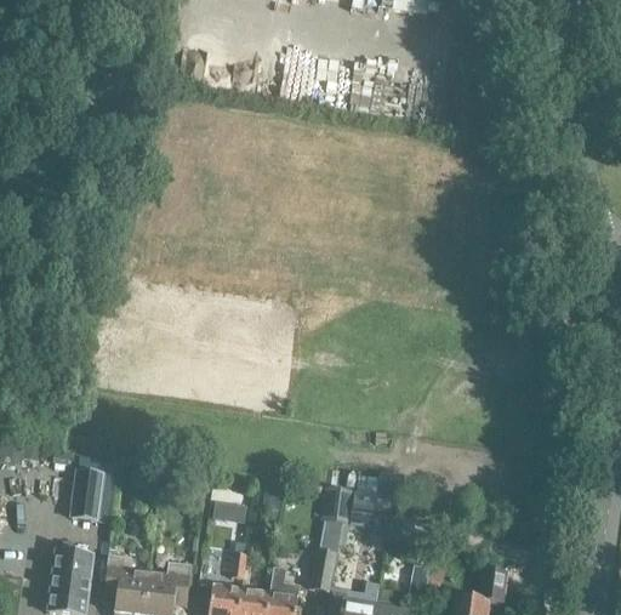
[(166,277),(157,335),(184,339),(194,280),(166,277)]
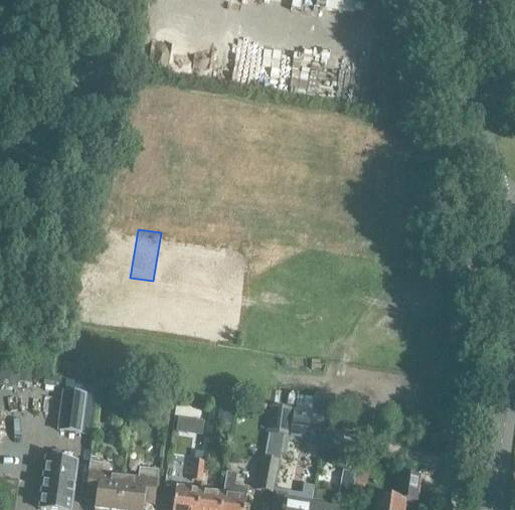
[(185,235),(177,284),(200,287),(209,239),(185,235)]
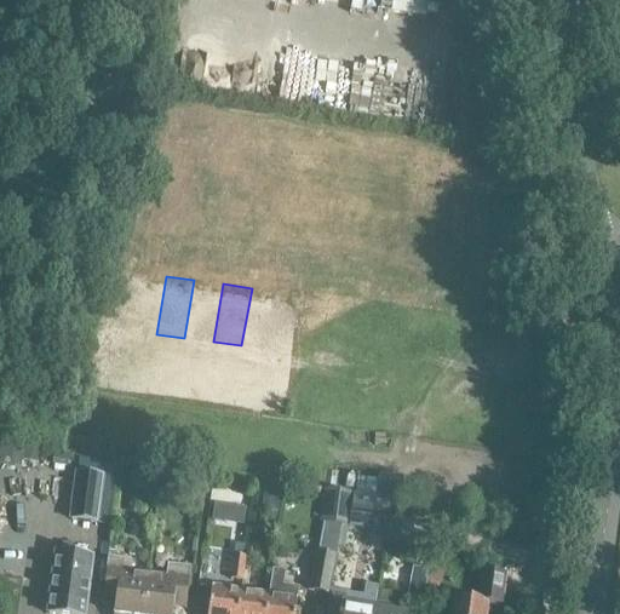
[(252,288),(241,345),(270,350),(280,292),(252,288)]
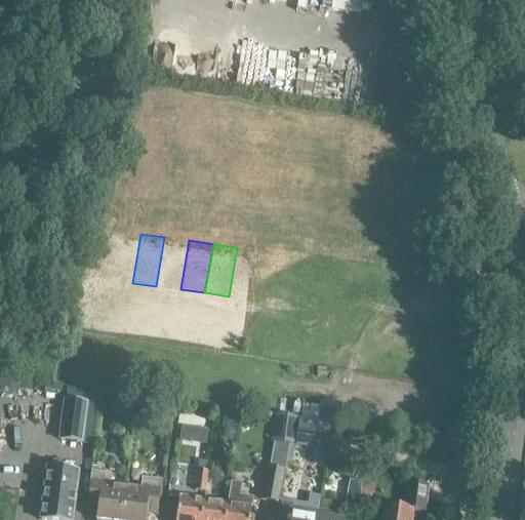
[(0,389),(9,391),(9,390),(17,391),(18,386),(19,378),(11,377),(11,376),(0,374),(0,389)]
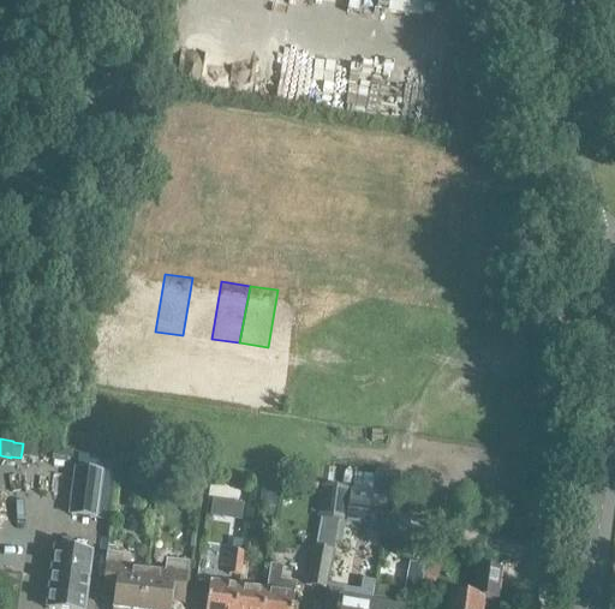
[(37,454),(40,442),(24,439),(24,440),(23,443),(22,452),(37,454)]
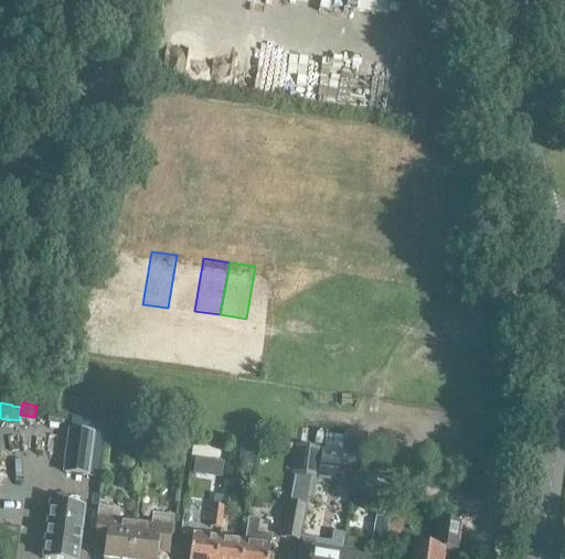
[(48,419),(62,421),(63,411),(49,409),(48,419)]
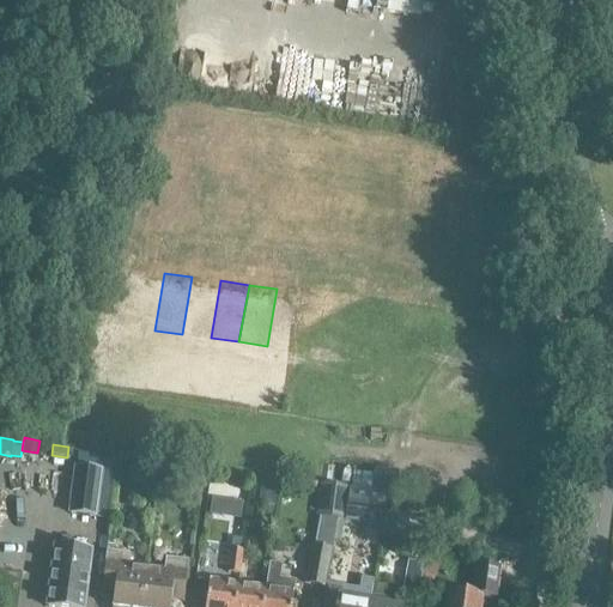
[(76,463),(70,509),(95,513),(101,467),(76,463)]
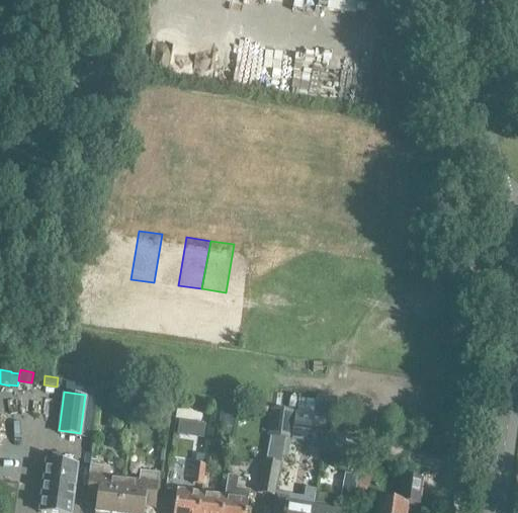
[(267,432),(271,433),(285,435),(291,436),(292,426),(294,408),(271,405),(267,432)]
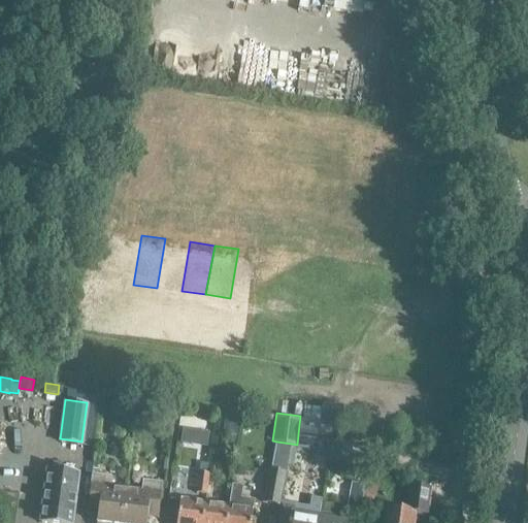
[(240,416),(224,414),(222,430),(238,432),(240,416)]
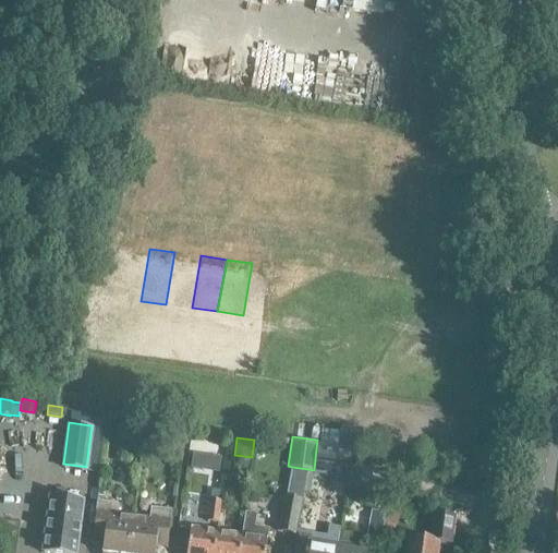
[(314,470),(349,475),(353,444),(317,440),(315,459),(314,470)]
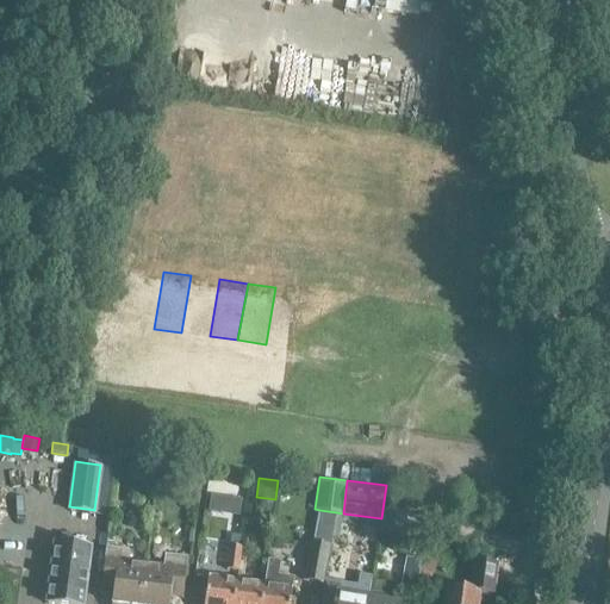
[(209,508),(219,509),(222,492),(211,491),(209,508)]
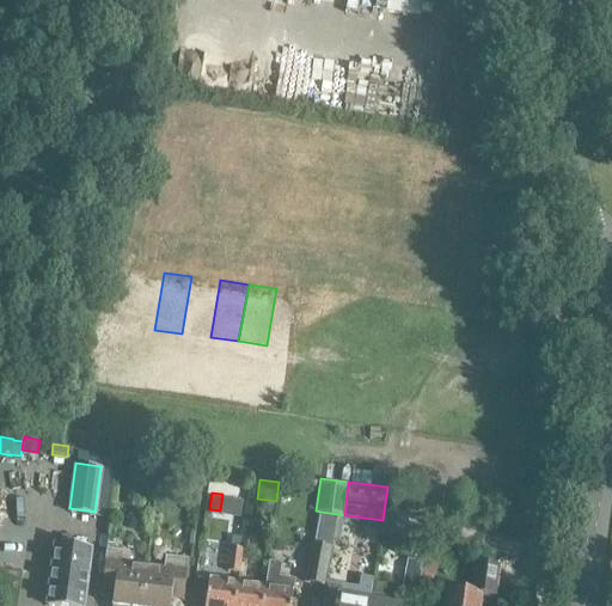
[(323,582),(330,544),(332,545),(335,525),(318,522),(316,540),(312,539),(304,579),(323,582)]
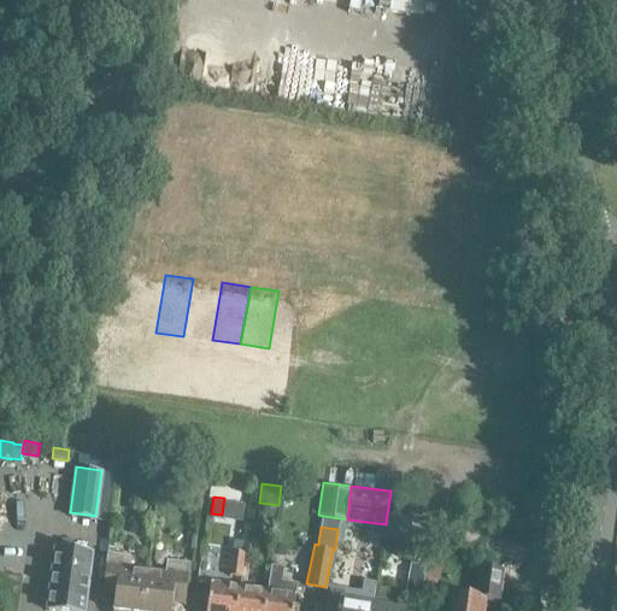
[(46,607),(76,610),(86,610),(94,548),(53,544),(46,607)]
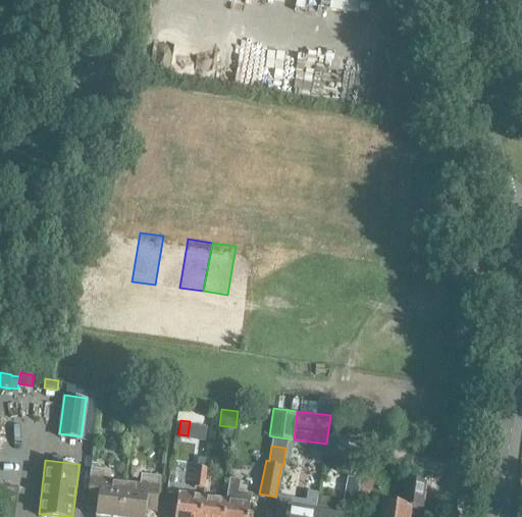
[(196,463),(195,474),(206,475),(207,465),(196,463)]
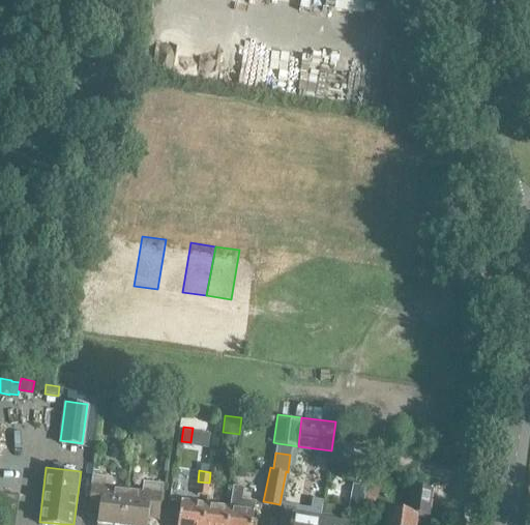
[(112,474),(92,471),(88,506),(98,507),(96,524),(120,524),(125,486),(111,485),(112,474)]
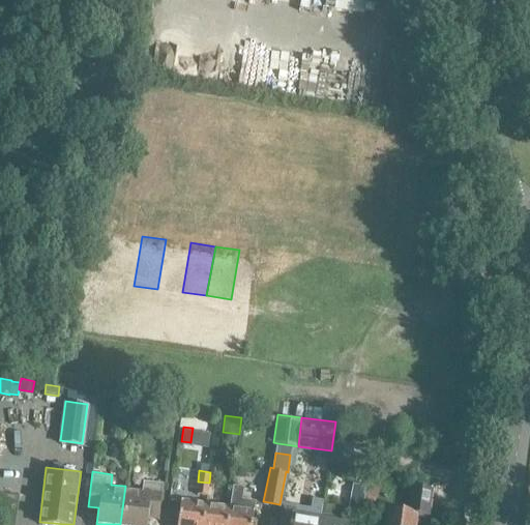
[(142,488),(125,486),(120,524),(146,524),(148,514),(158,515),(163,480),(143,477),(142,488)]
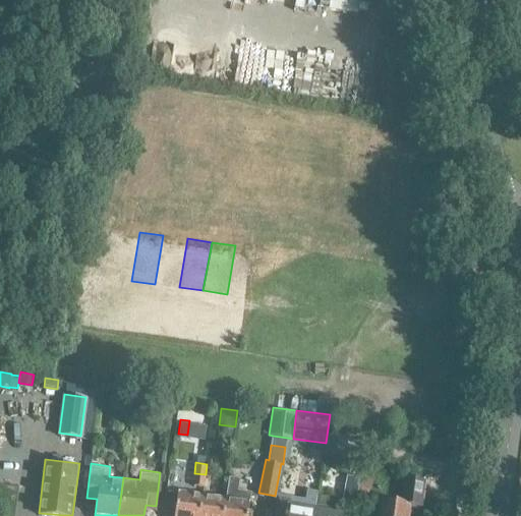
[(206,474),(194,473),(193,482),(205,483),(206,474)]
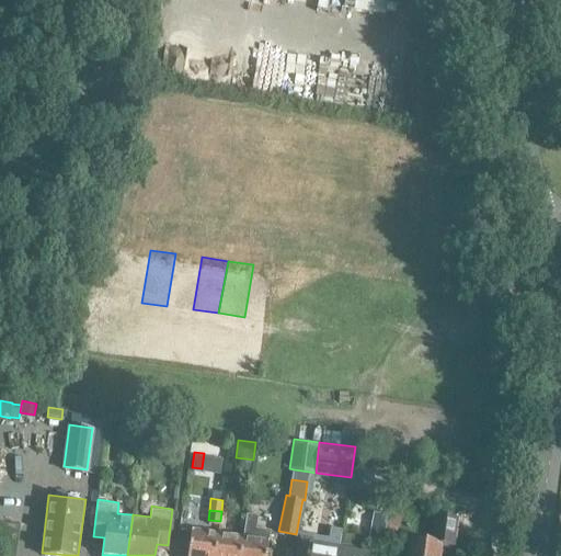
[(386,513),(374,511),(367,541),(380,543),(386,513)]
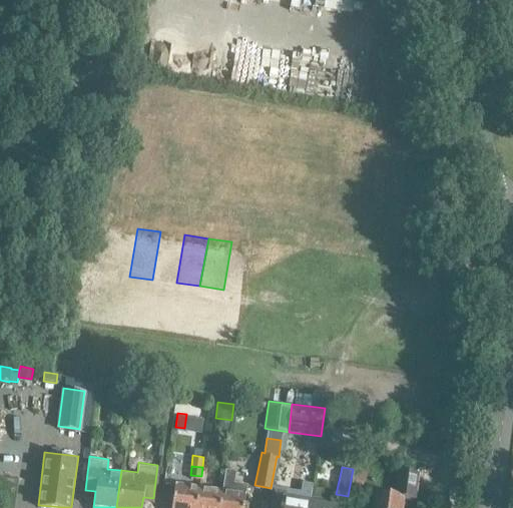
[(371,507),(402,507),(404,494),(415,496),(419,469),(398,467),(395,492),(374,489),(371,507)]
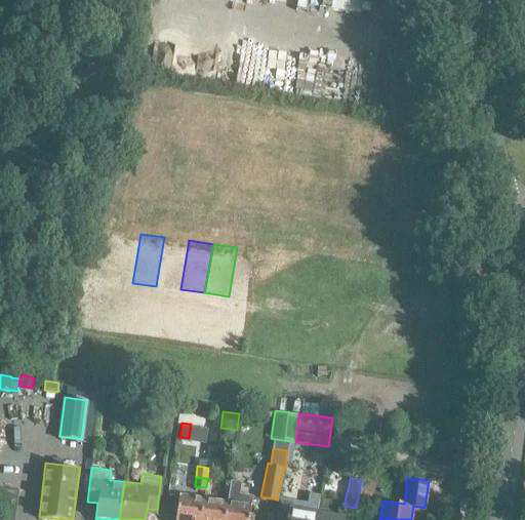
[(230,479),(227,501),(224,519),(249,519),(253,494),(240,492),(241,481),(230,479)]
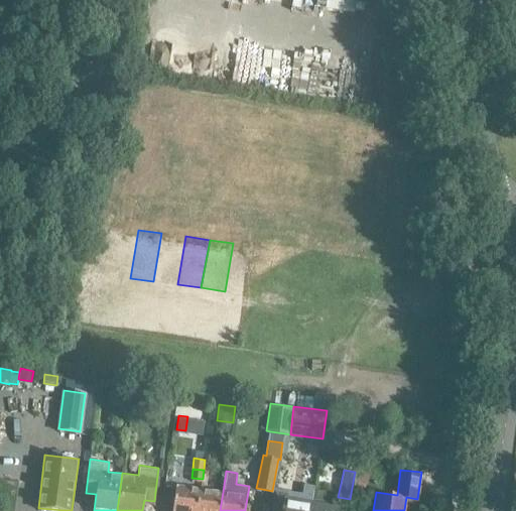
[(282,510),(308,510),(310,503),(314,484),(304,483),(302,492),(288,489),(286,490),(285,499),(282,510)]
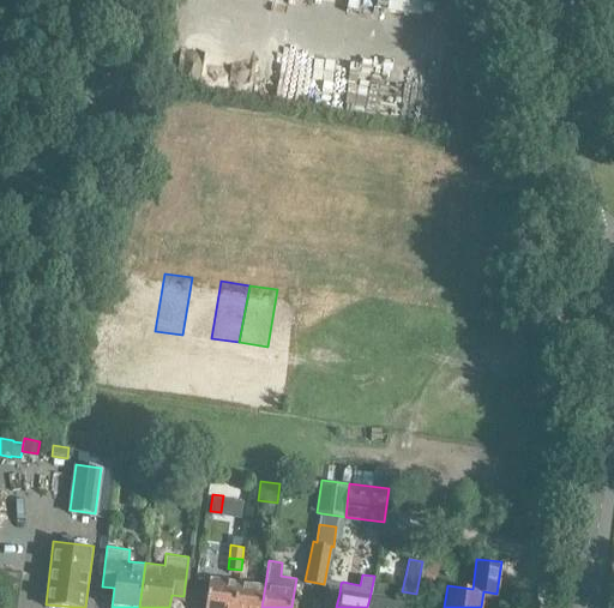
[(204,607),(233,607),(238,582),(210,577),(204,607)]
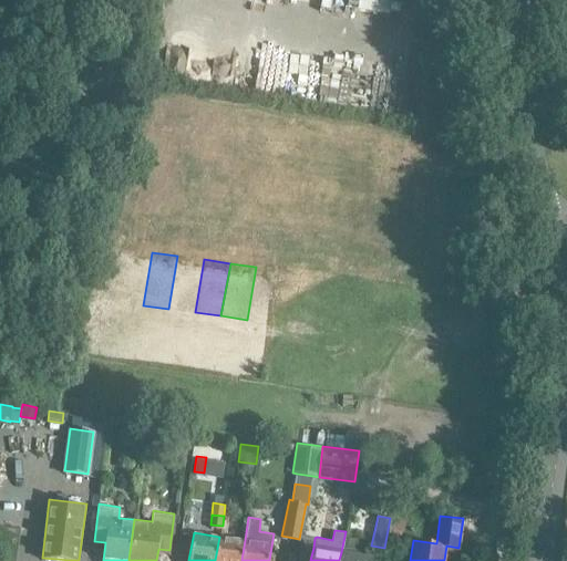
[(215,560),(241,560),(245,540),(219,537),(215,560)]
